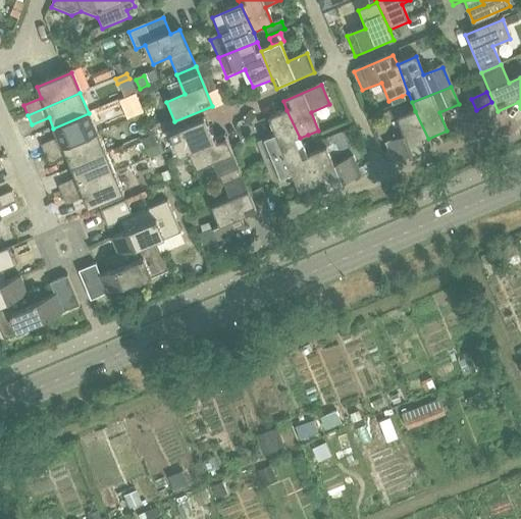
[(118,102),(121,109),(138,102),(135,95),(118,102)]
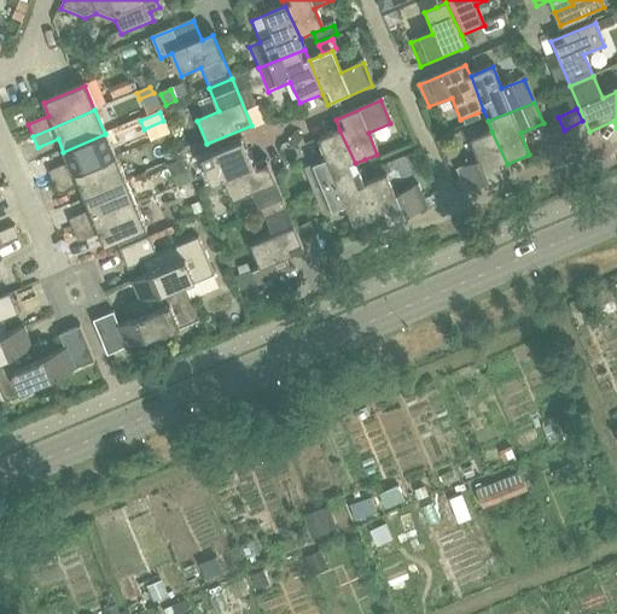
[(476,113),(460,120),(465,128),(479,122),(476,113)]
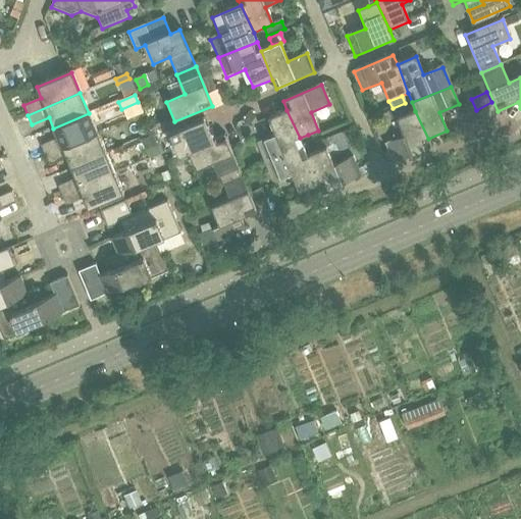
[(392,121),(397,119),(407,115),(403,106),(387,112),(388,113),(392,121)]
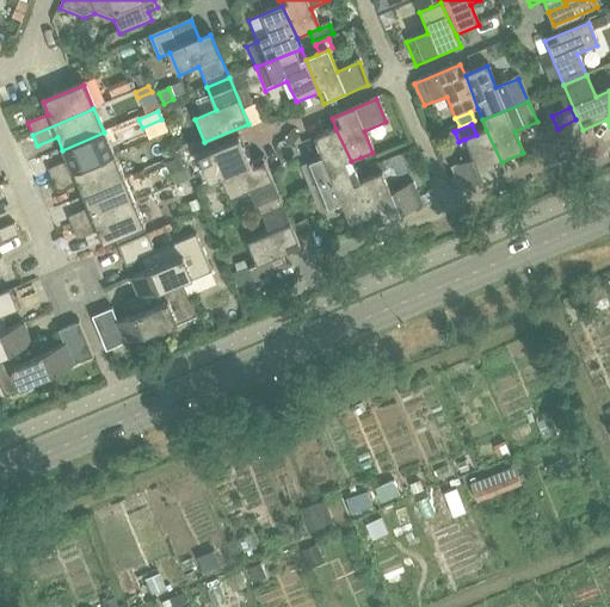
[(351,161),(336,129),(314,138),(324,160),(301,169),(310,191),(356,172),(351,161)]
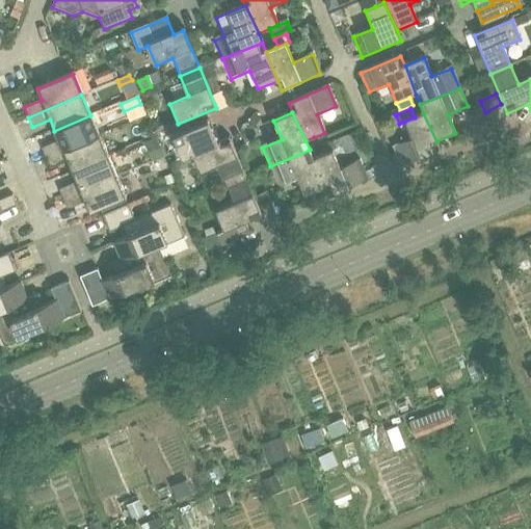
[(423,113),(415,117),(404,122),(412,139),(393,148),(401,167),(441,151),(436,141),(423,113)]
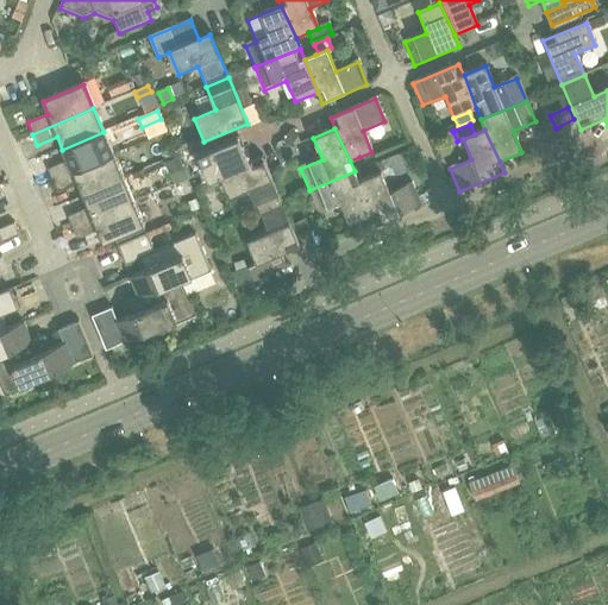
[(104,132),(62,150),(68,162),(48,170),(52,182),(113,156),(104,132)]
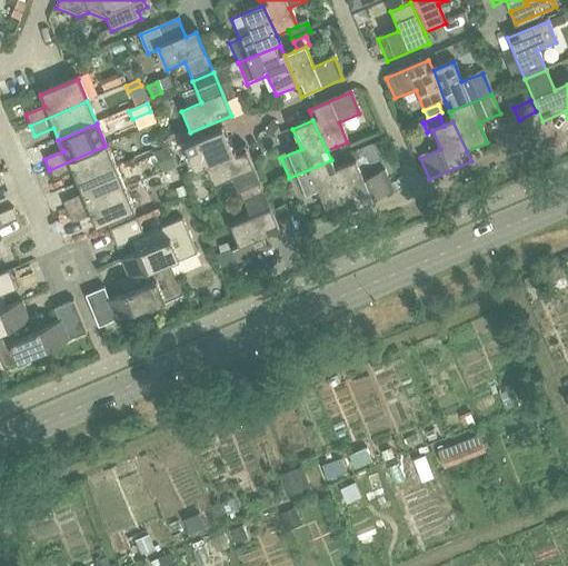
[(195,170),(205,166),(215,161),(210,150),(229,142),(223,129),(182,146),(188,159),(190,158),(195,170)]
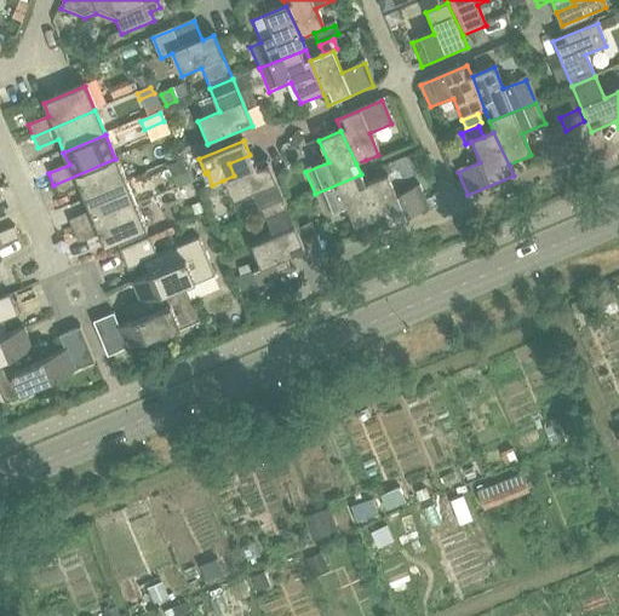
[(254,166),(250,155),(229,163),(234,176),(223,180),(233,202),(254,194),(263,214),(286,205),(267,161),(254,166)]
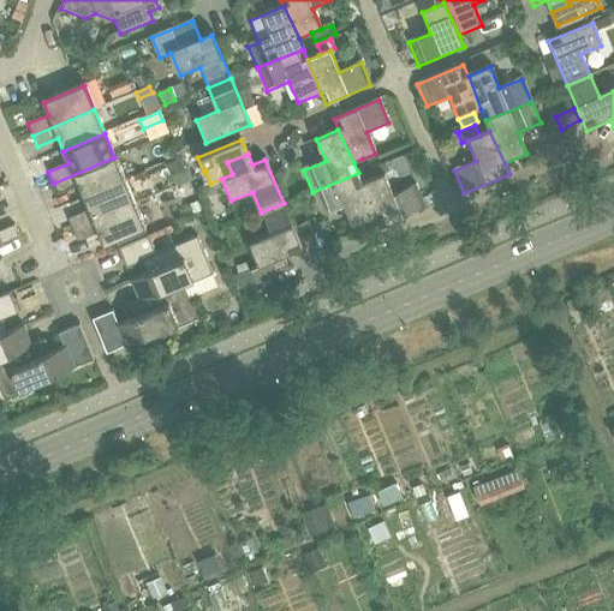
[(125,181),(114,157),(53,184),(58,195),(78,186),(83,199),(125,181)]
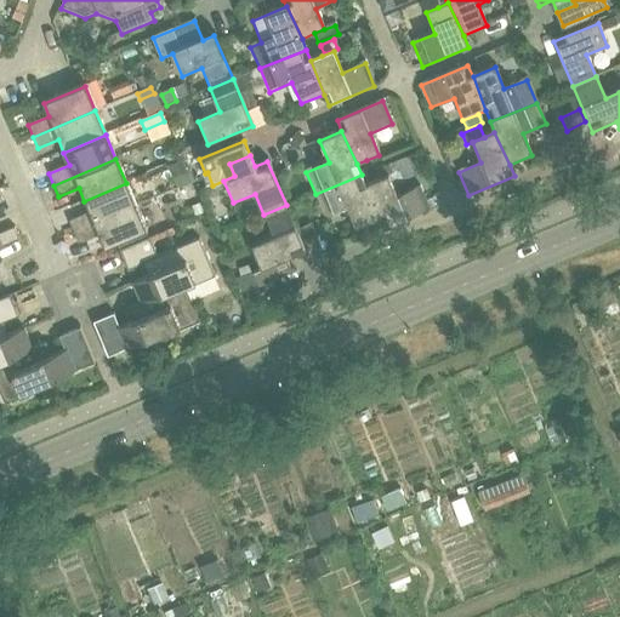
[(362,175),(316,194),(324,217),(347,207),(356,229),(377,220),(367,186),(362,175)]
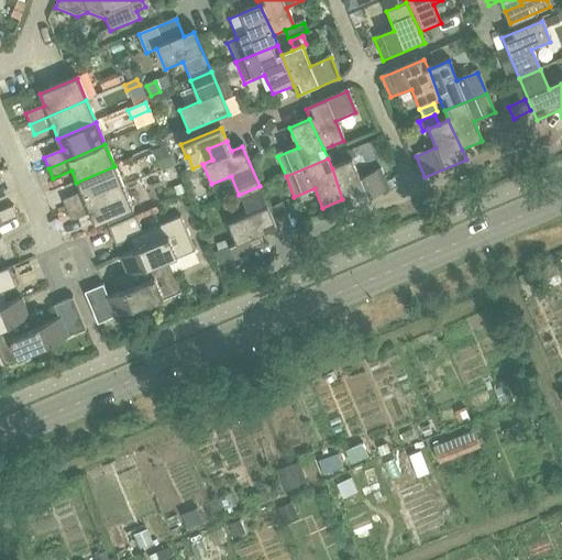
[(332,168),(342,199),(346,209),(389,191),(381,172),(360,179),(352,161),(332,168)]
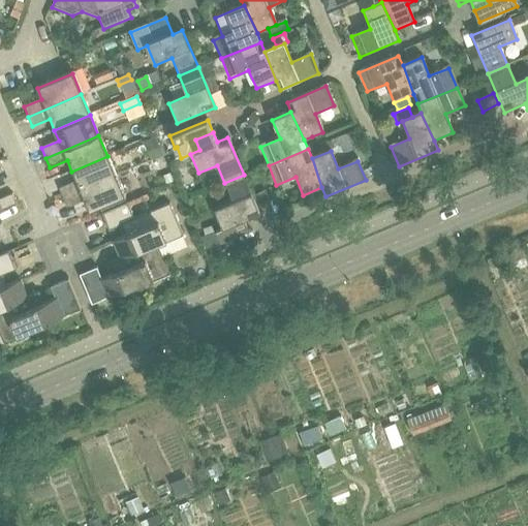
[(185,165),(194,162),(190,154),(181,158),(185,165)]
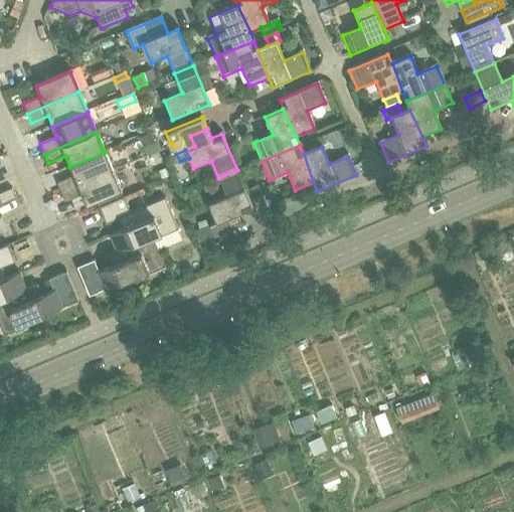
[(61,195),(114,172),(105,152),(69,167),(74,177),(56,184),(61,195)]
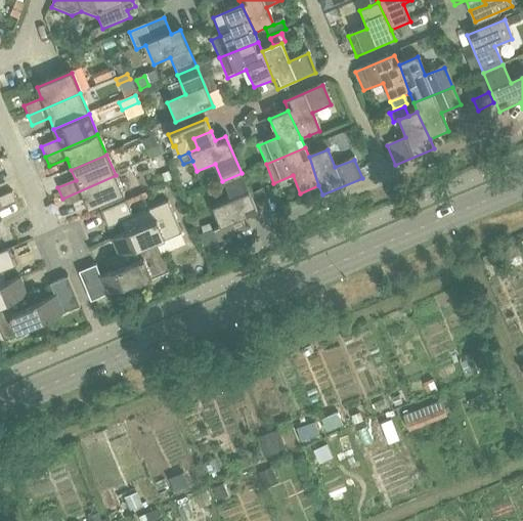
[(258,212),(242,173),(222,181),(230,201),(212,209),(221,228),(258,212)]
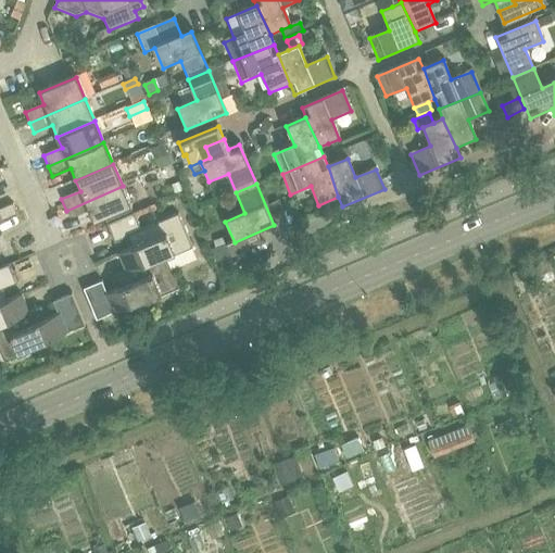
[(131,209),(123,186),(66,211),(71,221),(89,212),(93,224),(131,209)]
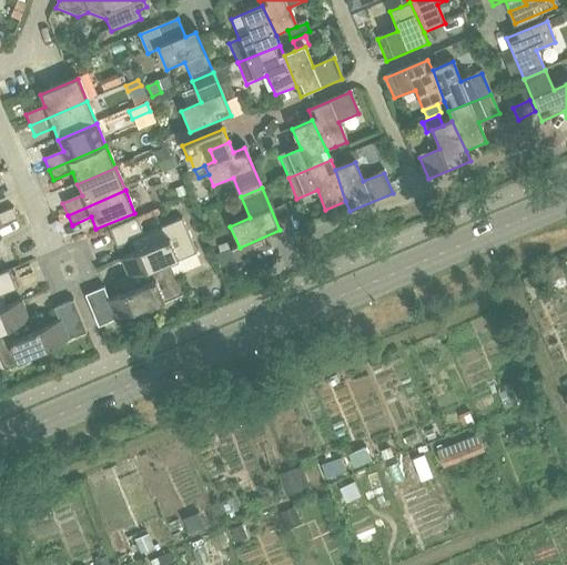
[(0,229),(3,228),(2,226),(17,221),(12,210),(0,214),(0,229)]
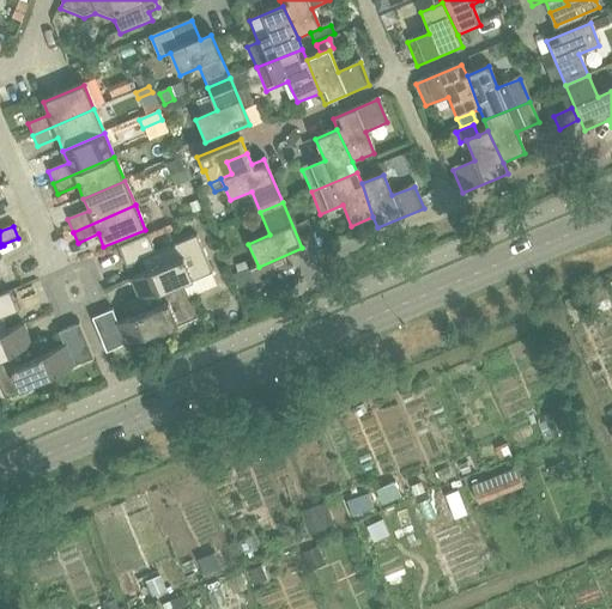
[(140,300),(182,284),(210,272),(211,275),(212,274),(197,237),(156,255),(147,236),(119,249),(126,268),(141,262),(144,268),(146,267),(149,273),(132,280),(140,300)]
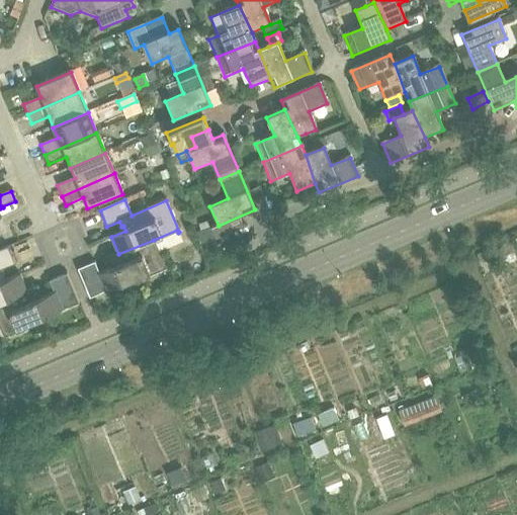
[(154,240),(118,254),(106,259),(109,264),(110,263),(113,269),(99,274),(95,263),(78,270),(90,299),(107,292),(107,291),(165,268),(166,270),(167,270),(154,240)]
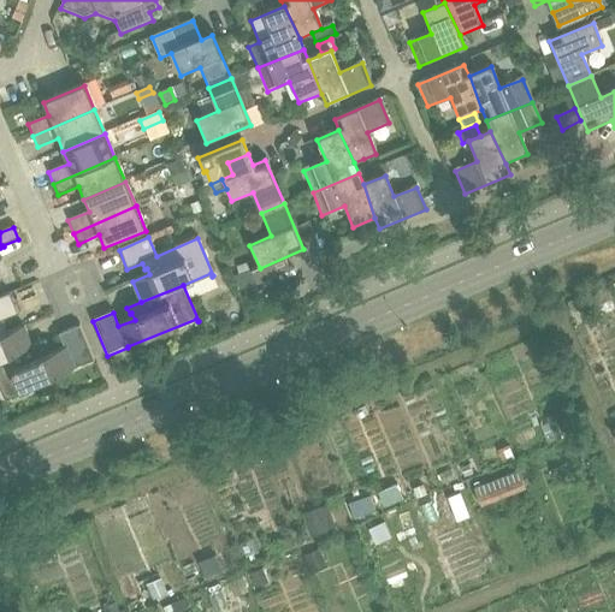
[(0,362),(31,346),(24,327),(6,334),(4,328),(5,327),(4,322),(18,315),(10,295),(0,298),(0,362)]
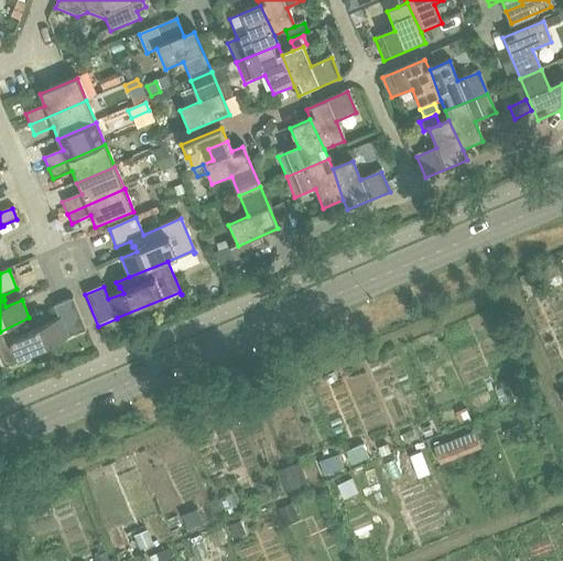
[(29,317),(0,332),(0,357),(4,368),(6,368),(4,366),(67,340),(86,332),(73,300),(54,308),(60,320),(45,325),(42,320),(44,319),(42,312),(29,317)]
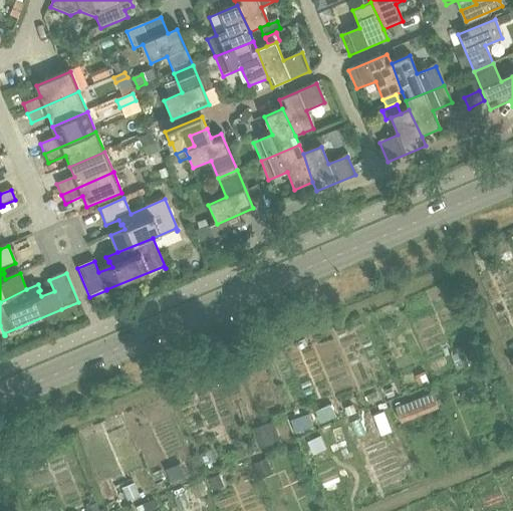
[(475,363),(469,348),(457,353),(463,368),(475,363)]
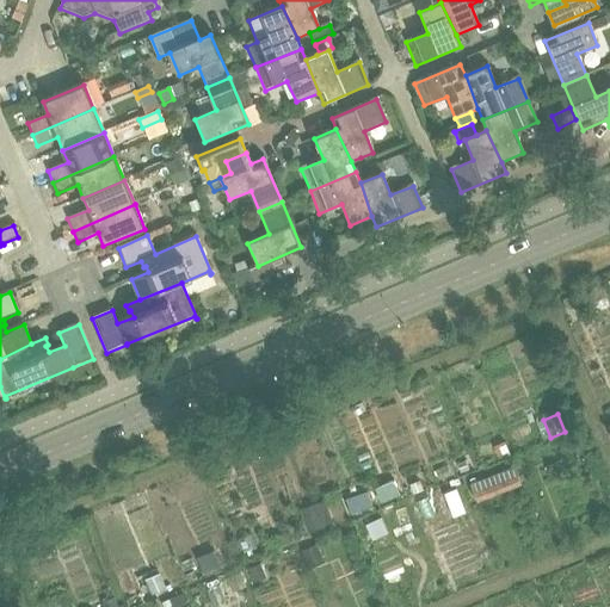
[(513,469),(469,487),(476,506),(521,488),(513,469)]
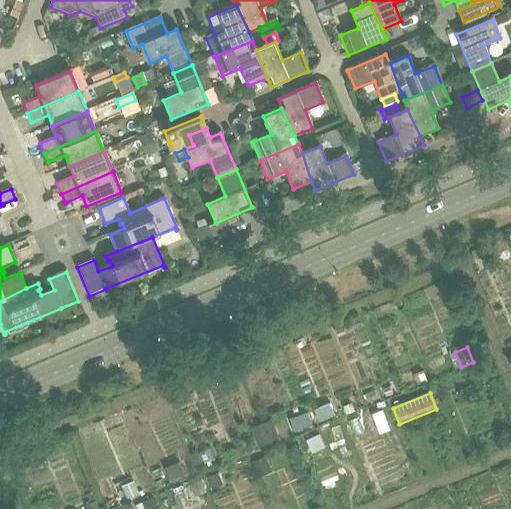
[(289,420),(293,434),(311,427),(306,414),(289,420)]
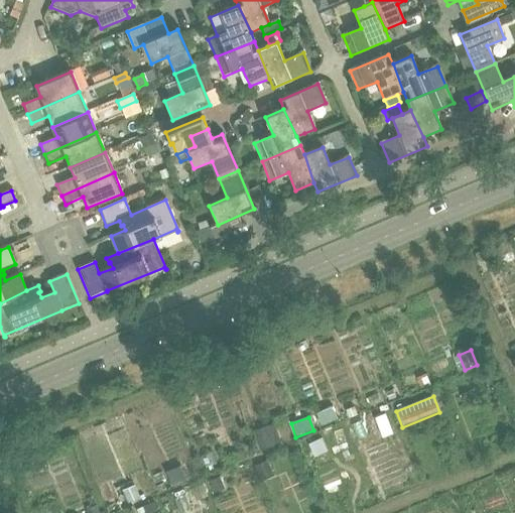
[(252,432),(259,453),(280,445),(274,425),(252,432)]
